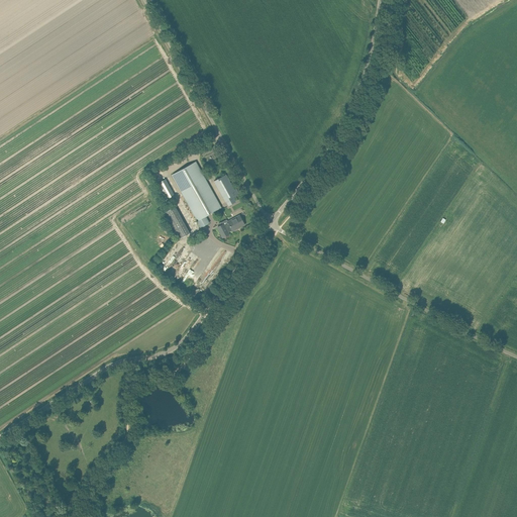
[(208,223),(205,217),(220,208),(195,163),(172,175),(201,227),(208,223)]
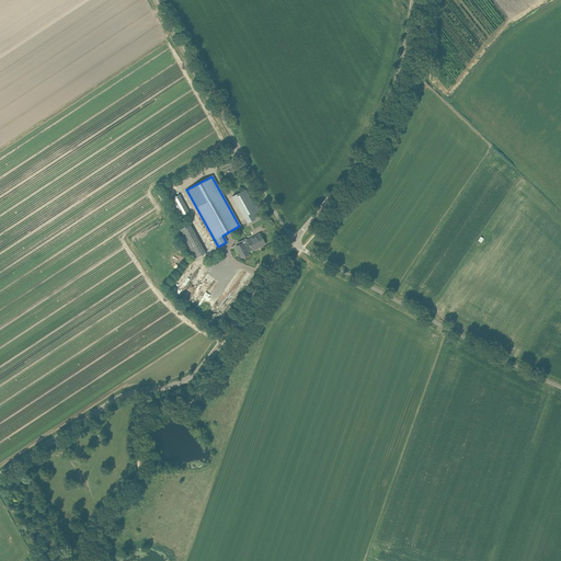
[(244,190),(232,196),(248,224),(250,222),(250,221),(248,222),(245,219),(253,215),(256,213),(256,210),(259,209),(255,205),(253,206),(244,190)]
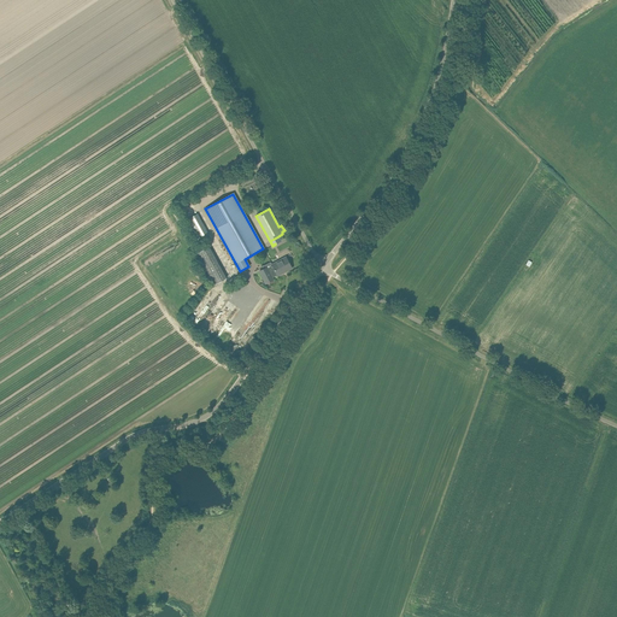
[(209,235),(198,215),(186,221),(198,241),(209,235)]
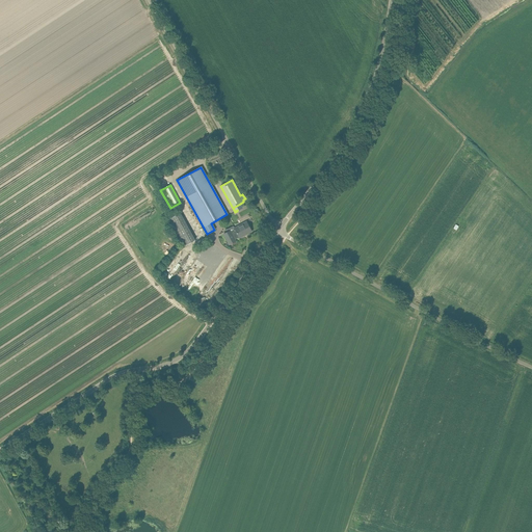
[(196,240),(183,212),(170,218),(184,246),(196,240)]
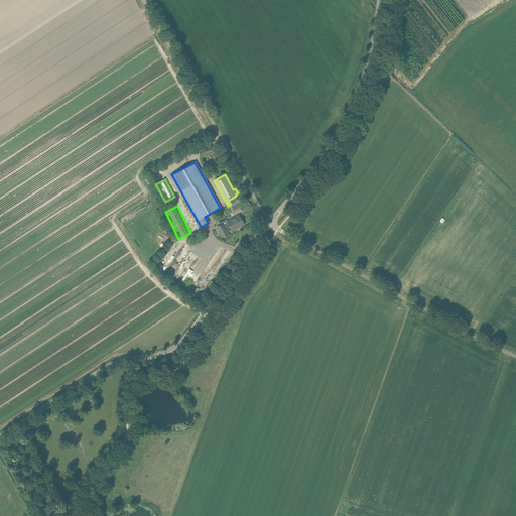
[(228,223),(224,225),(223,224),(217,227),(223,237),(229,234),(228,232),(232,230),(232,231),(244,225),(239,215),(227,222),(228,223)]
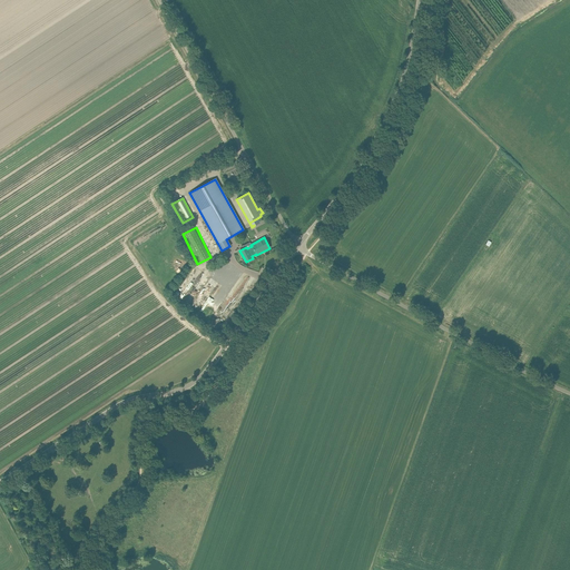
[(183,298),(188,290),(185,287),(179,296),(183,298)]
